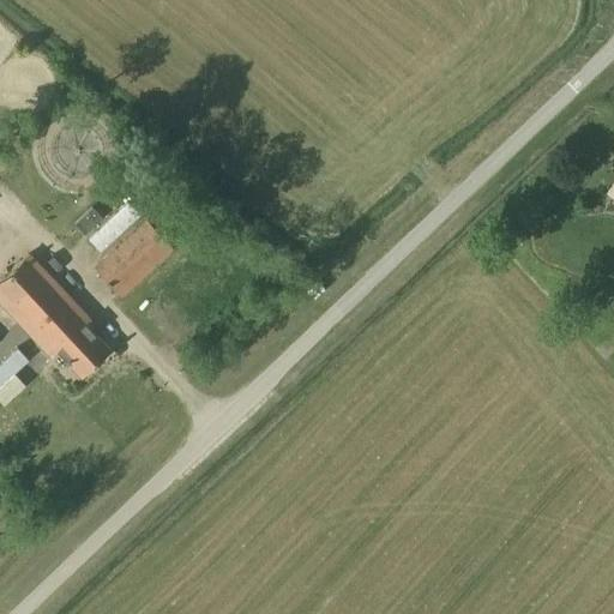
[(92,206),(74,223),(84,234),(103,217),(92,206)]
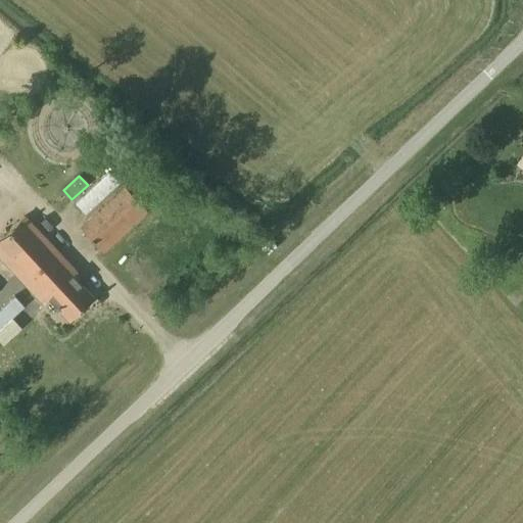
[(148,211),(124,187),(80,229),(103,254),(148,211)]
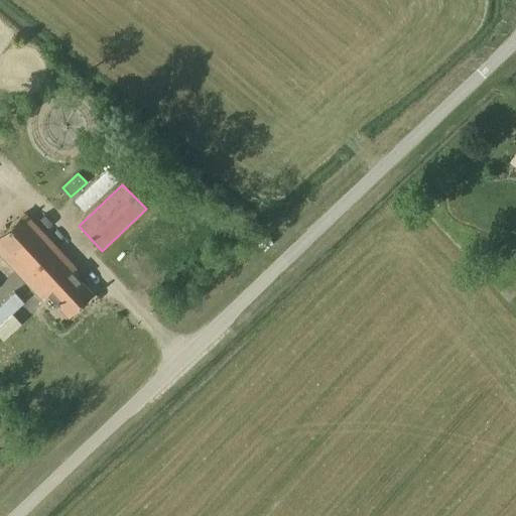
[(79,272),(23,213),(0,235),(0,254),(41,299),(47,293),(68,315),(92,293),(75,275),(79,272)]
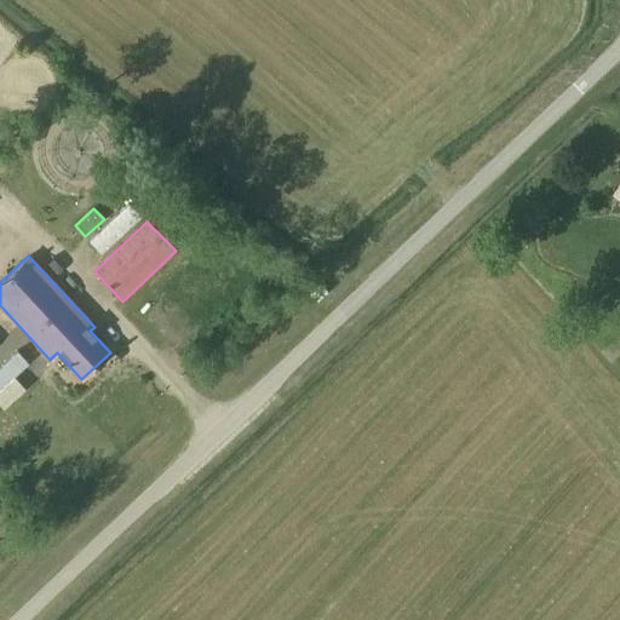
[(321,283),(311,292),(317,299),(327,291),(321,283)]
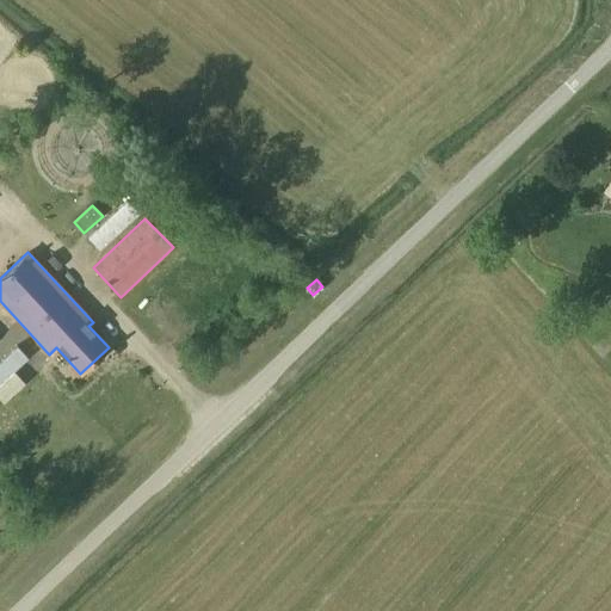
[(17,346),(0,360),(0,399),(2,402),(24,383),(13,370),(28,357),(17,346)]
